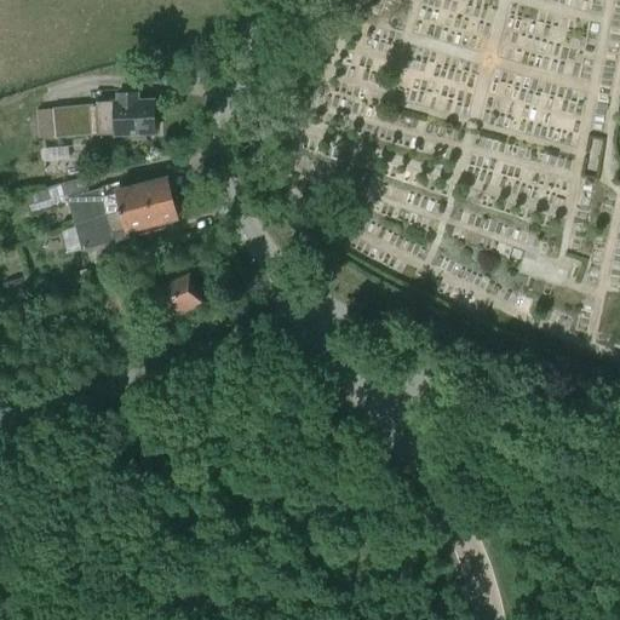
[(97,107),(53,110),(56,141),(115,136),(155,135),(154,128),(158,126),(158,119),(154,116),(154,101),(138,101),(138,93),(97,95),(97,107)]
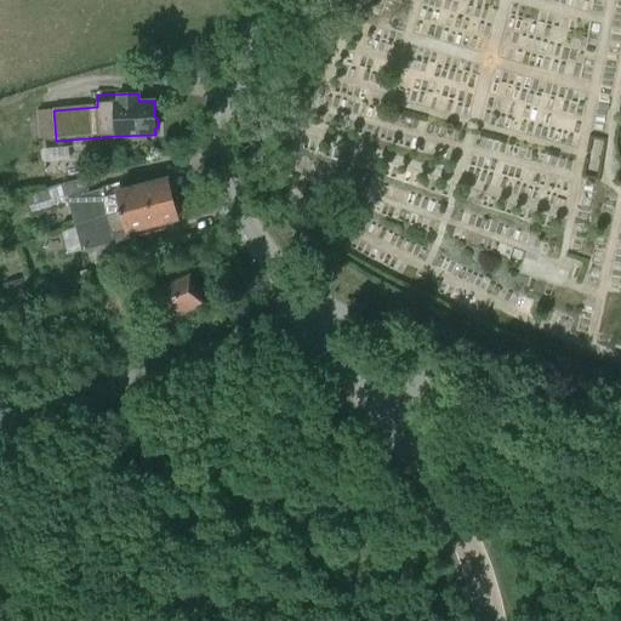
[(119,194),(106,198),(103,189),(68,198),(81,251),(117,243),(130,239),(127,232),(177,220),(176,215),(178,210),(177,205),(174,203),(171,195),(174,192),(172,187),(169,184),(167,180),(118,192),(119,194)]
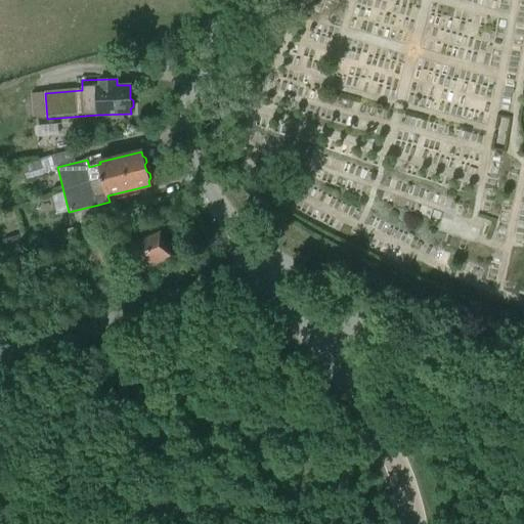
[(40,160),(23,165),(26,179),(44,175),(40,160)]
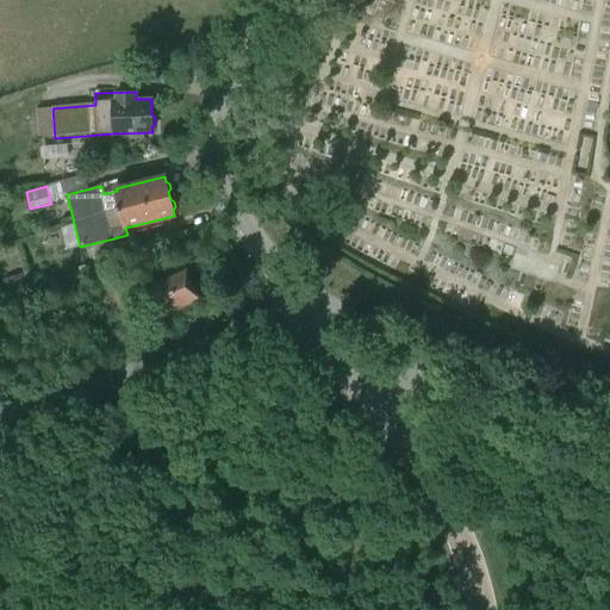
[(111,249),(97,253),(99,263),(114,260),(111,249)]
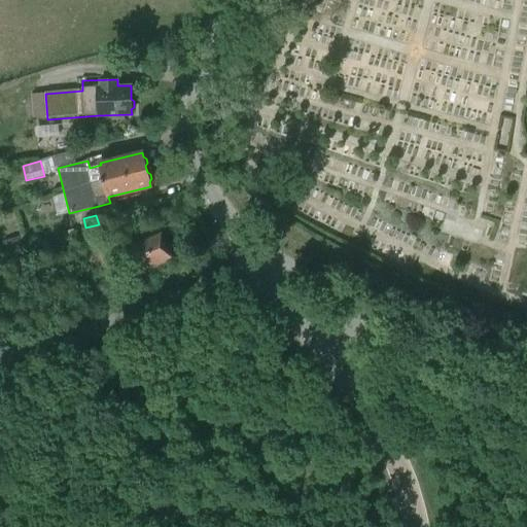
[(138,273),(172,258),(160,231),(118,249),(130,277),(138,273)]
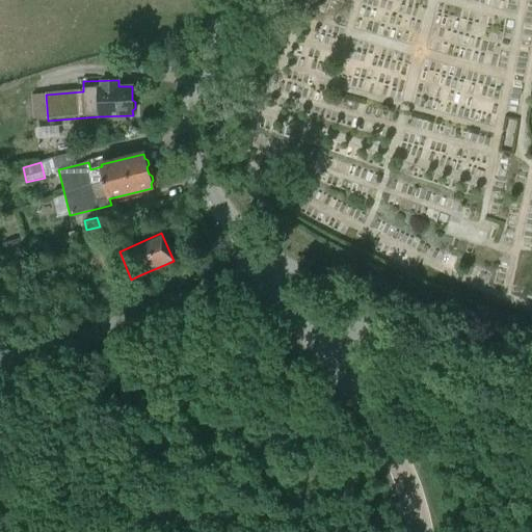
[(21,239),(3,245),(7,258),(25,251),(21,239)]
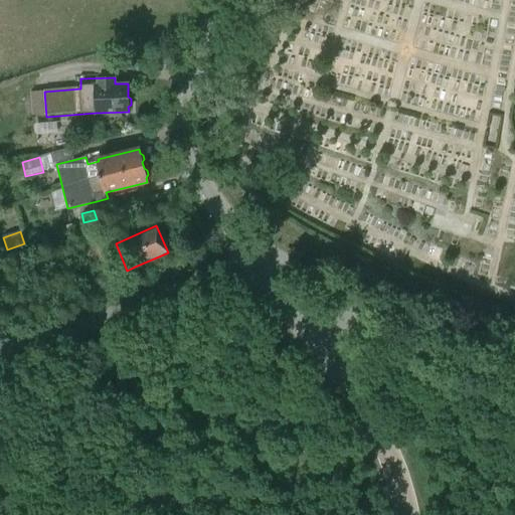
[(77,281),(63,286),(66,293),(80,287),(77,281)]
